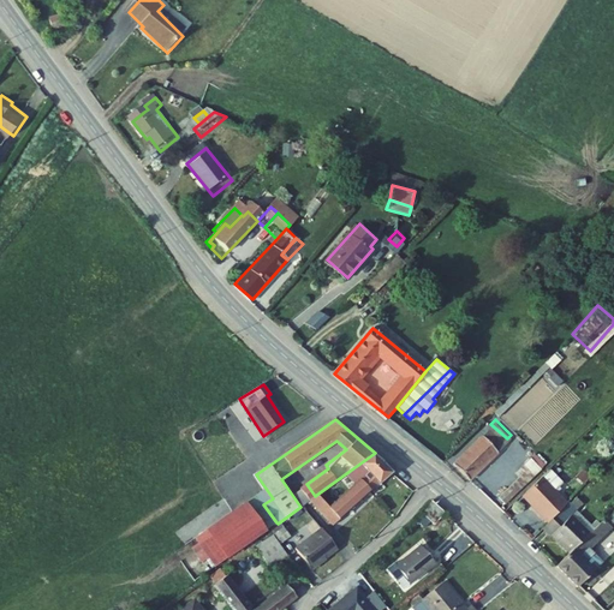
[(506,444),(495,435),(493,437),(487,431),(454,461),(471,478),(506,444)]
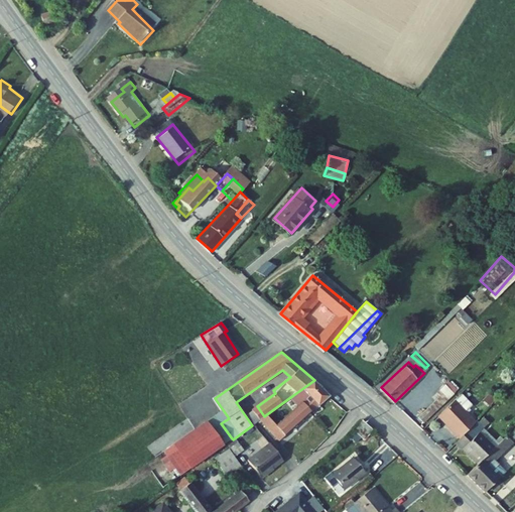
[(320,387),(314,380),(293,395),(300,403),(309,394),(310,395),(320,387)]
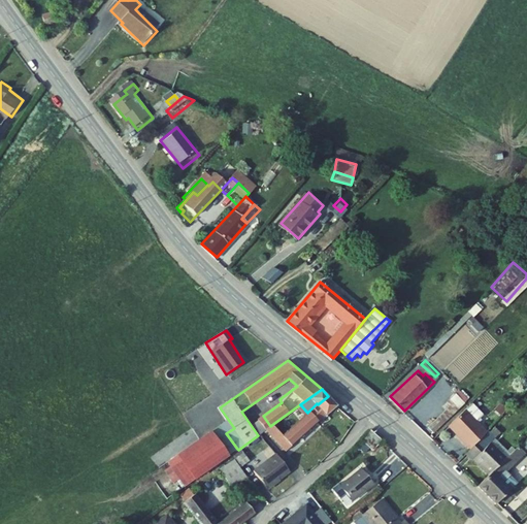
[(336,405),(328,396),(318,404),(317,403),(307,413),(283,434),(277,439),(284,448),(286,450),(336,405)]
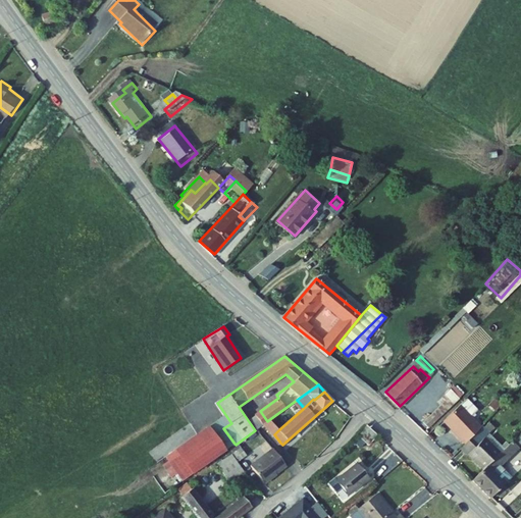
[(447,394),(445,392),(436,399),(439,401),(447,394)]
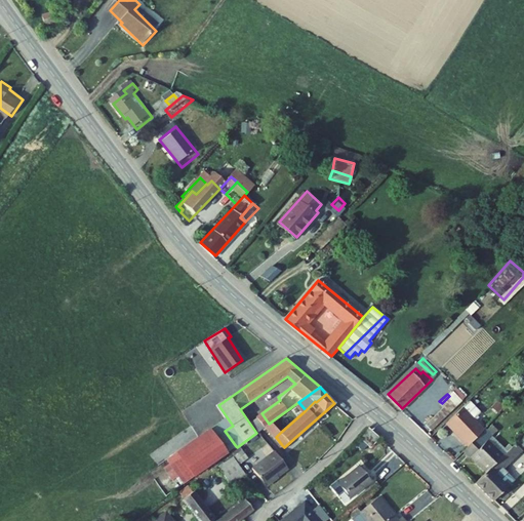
[(455,403),(449,396),(442,403),(443,404),(448,410),(455,403)]
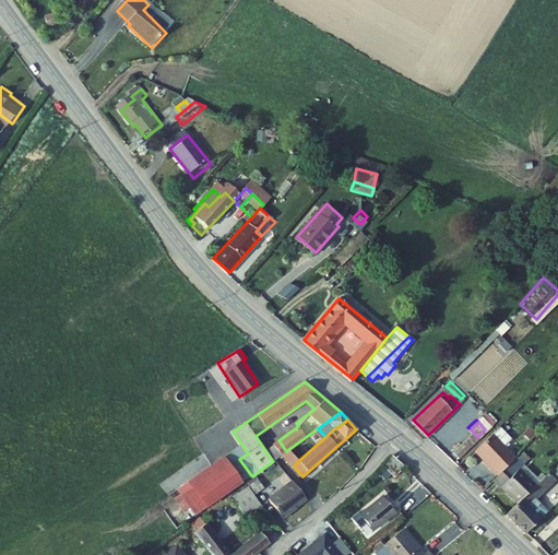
[(458,455),(477,437),(472,430),(452,449),(458,455)]
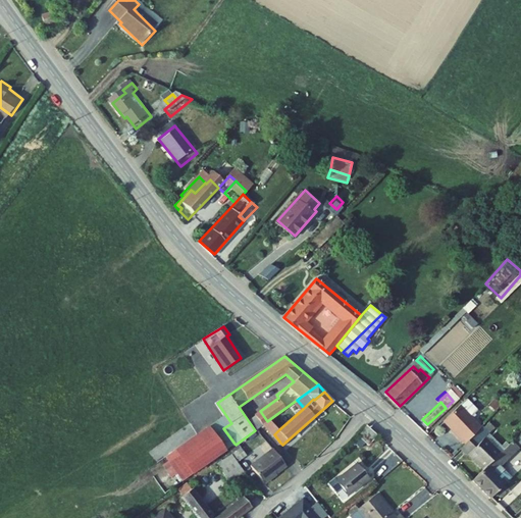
[(469,411),(466,407),(452,421),(449,419),(431,436),(445,451),(465,431),(471,437),(480,428),(466,414),(469,411)]
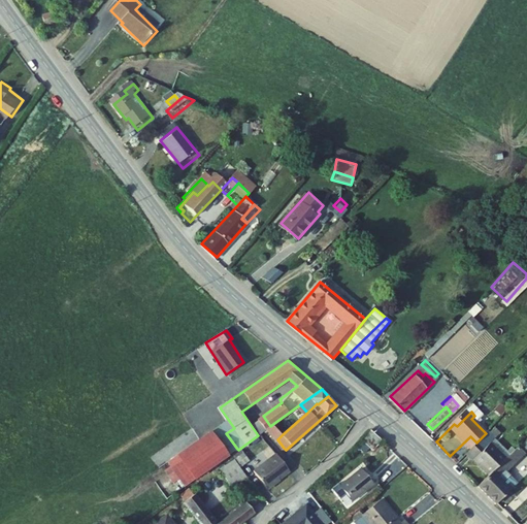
[(263,416),(251,425),(258,435),(267,428),(270,426),(263,416)]
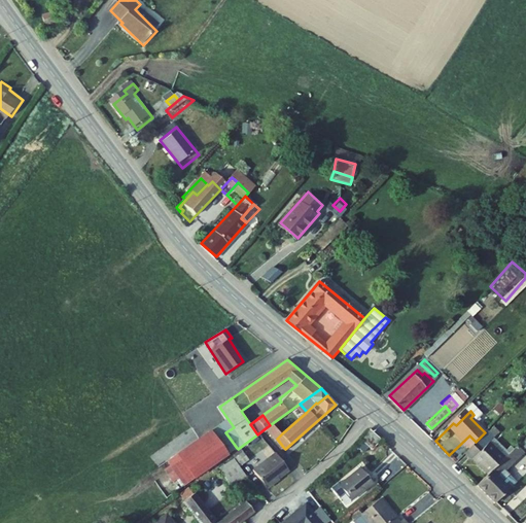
[(267,427),(277,439),(282,433),(274,422),(270,425),(267,427)]
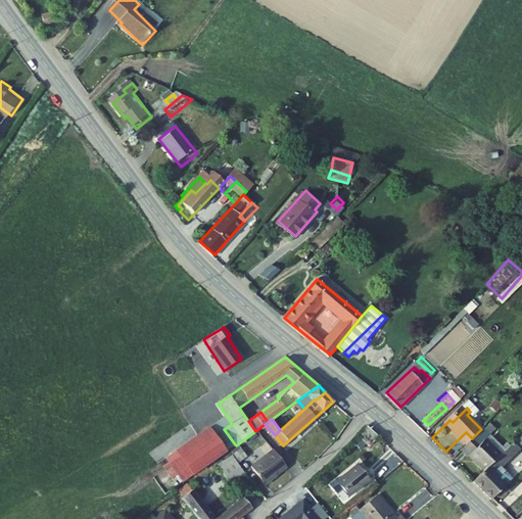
[(219,421),(176,453),(192,476),(235,444),(224,429),(219,421)]
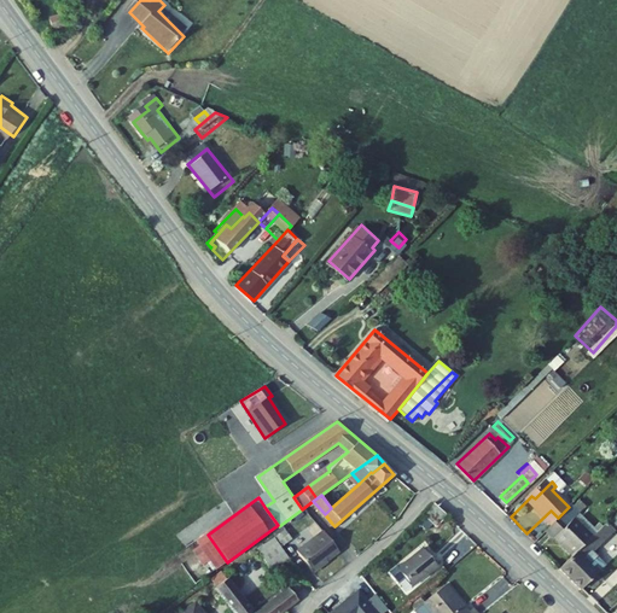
[(434,502),(424,511),(436,523),(446,512),(434,502)]
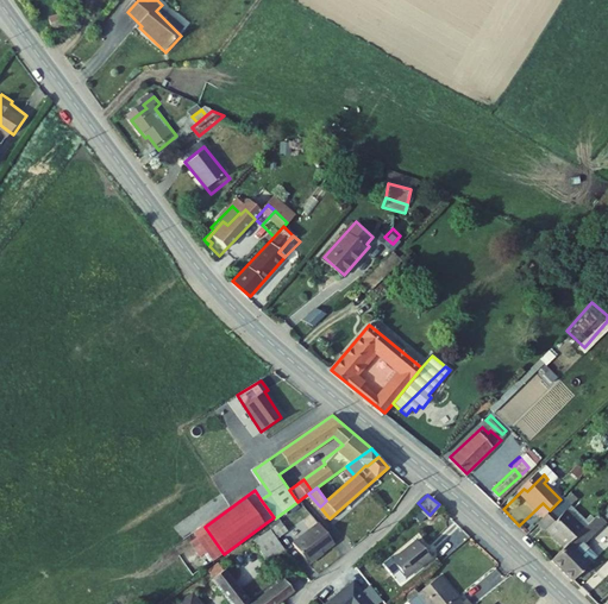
[(569,508),(561,499),(550,510),(538,522),(564,547),(583,528),(565,511),(569,508)]
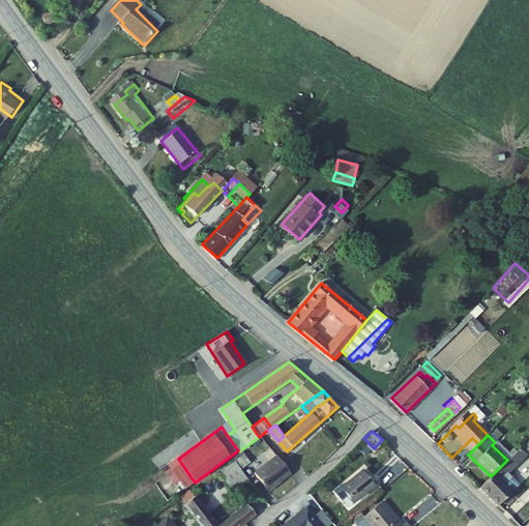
[(521,446),(507,460),(491,476),(480,488),(499,506),(513,491),(522,483),(510,471),(528,454),(521,446)]
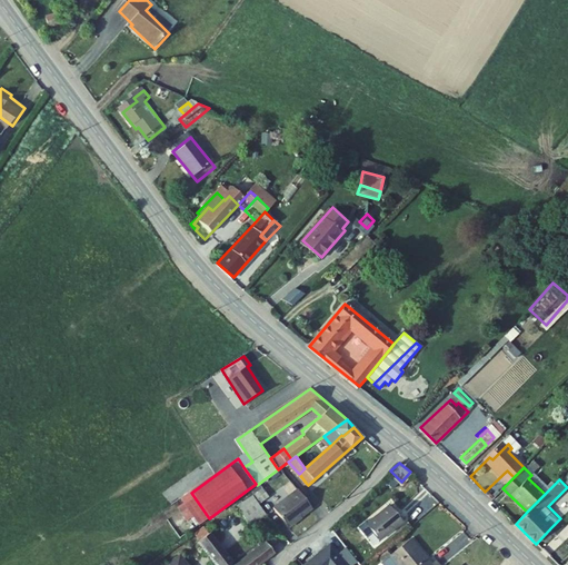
[(262,485),(252,492),(262,504),(271,496),(262,485)]
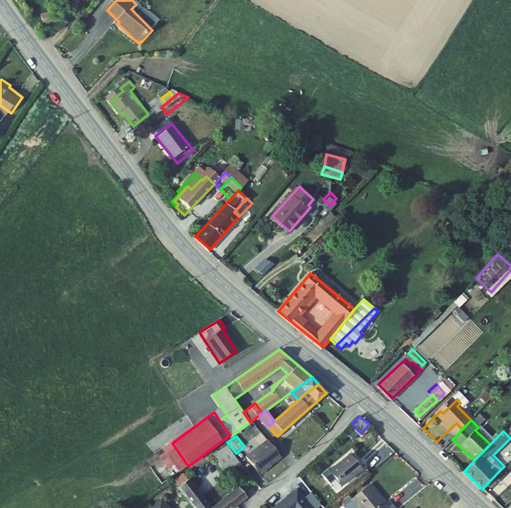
[(268,442),(247,458),(260,475),(281,458),(268,442)]
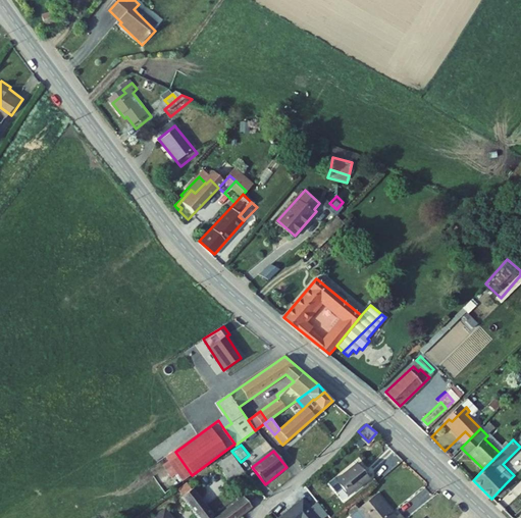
[(231,453),(216,465),(229,481),(245,469),(231,453)]
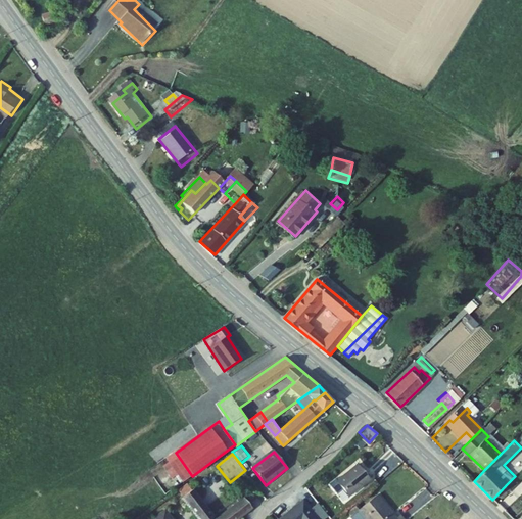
[(360,463),(340,479),(351,493),(371,477),(360,463)]
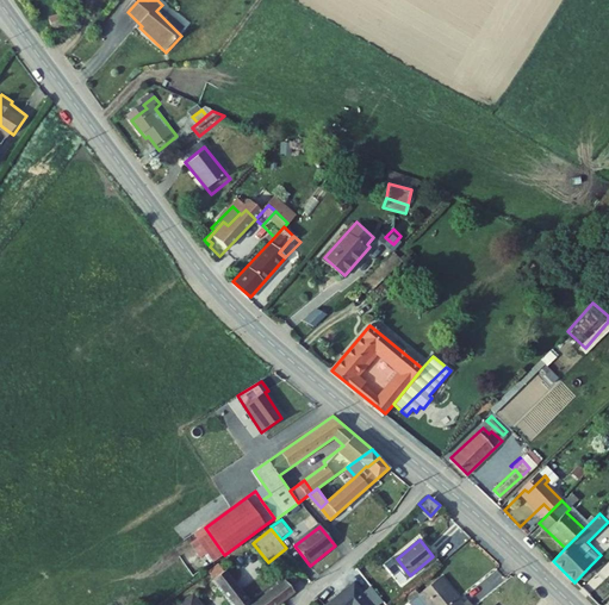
[(236,563),(229,568),(252,600),(260,594),(236,563)]
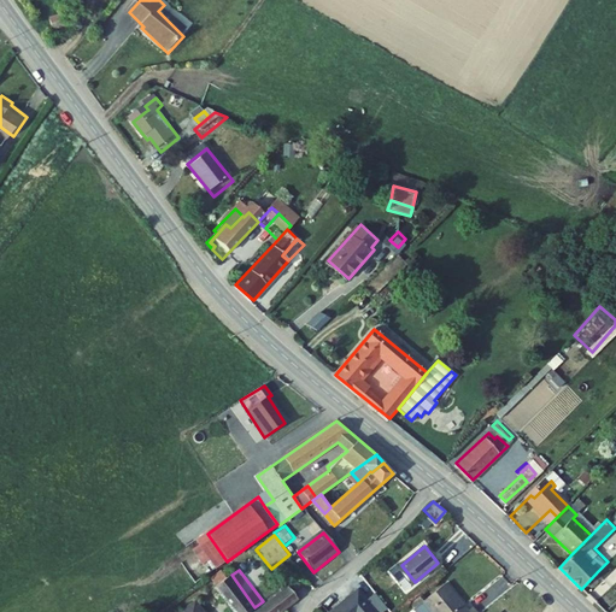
[(217,587),(235,611),(248,611),(254,607),(232,575),(217,587)]
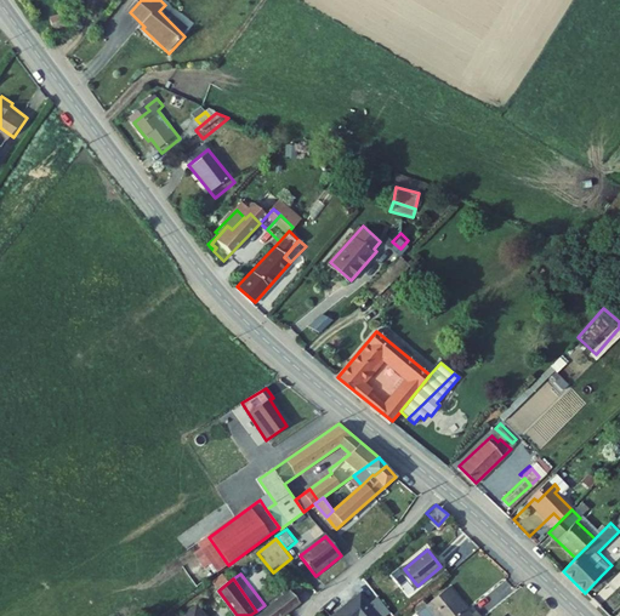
[(370,615),(387,603),(376,588),(368,594),(359,585),(330,606),(336,615),(370,615)]
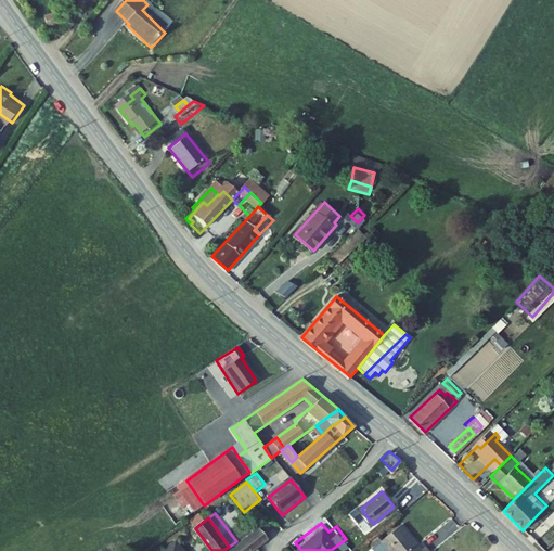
[(403,523),(375,546),(379,550),(433,550),(428,546),(422,550),(412,538),(414,536),(403,523)]
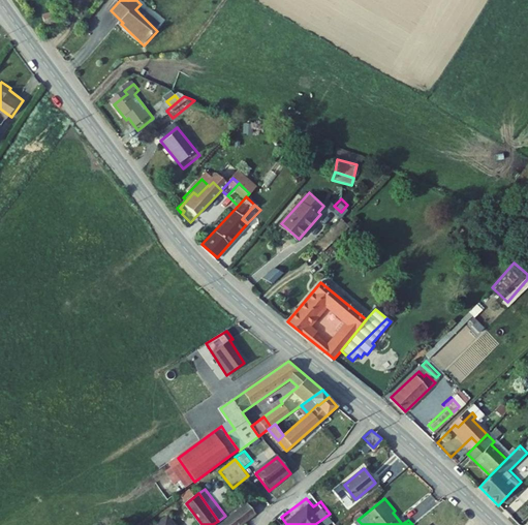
[(217,524),(240,524),(255,514),(247,502),(217,524)]
